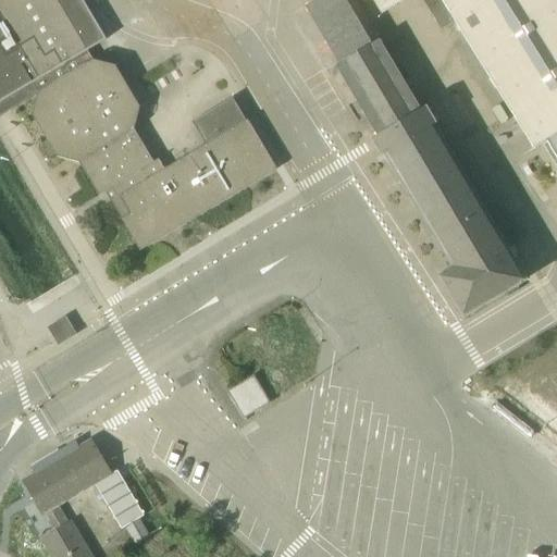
[(0,0),(0,101),(32,84),(37,94),(32,115),(57,158),(78,163),(98,197),(104,193),(139,251),(277,171),(248,122),(246,123),(232,99),(193,123),(207,146),(164,171),(158,160),(153,162),(134,130),(139,108),(115,66),(93,61),(87,51),(106,39),(82,0),(0,0)]
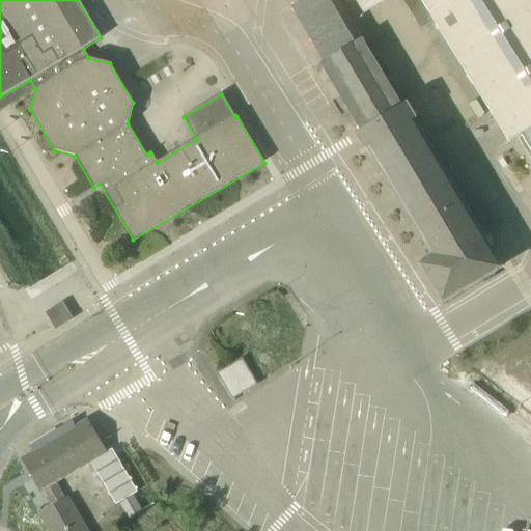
[(501,270),(413,121),(414,120),(407,107),(402,110),(362,43),(336,0),(306,0),(292,8),(326,63),(313,71),(332,102),(340,96),(362,133),(358,135),(366,149),(368,147),(421,236),(420,236),(434,258),(419,267),(442,305),(501,270)]
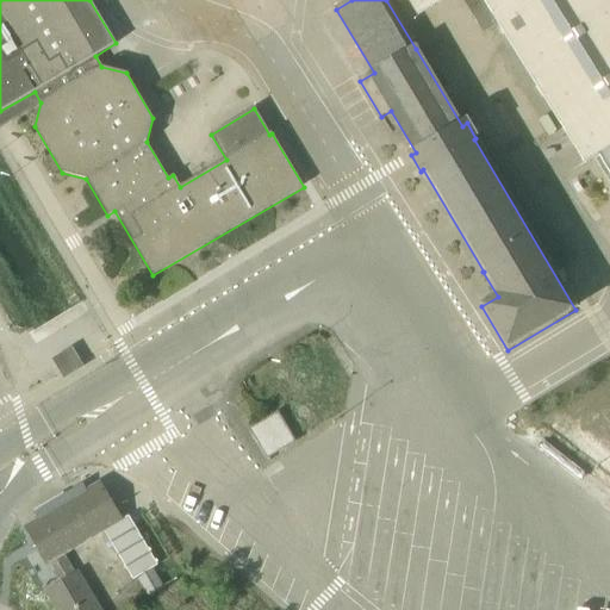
[(609,0),(409,0),(421,18),(447,0),(462,0),(474,18),(484,33),(499,24),(586,163),(595,159),(609,182),(609,0)]
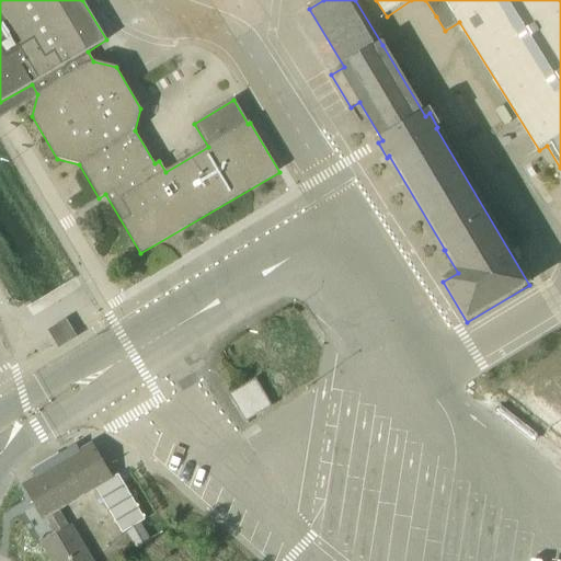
[(65,327),(54,333),(58,341),(70,334),(65,327)]
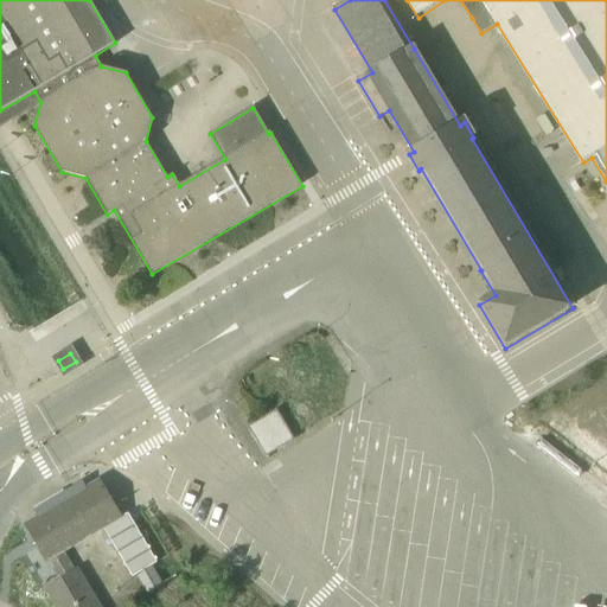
[(250,428),(266,454),(292,439),(275,413),(250,428)]
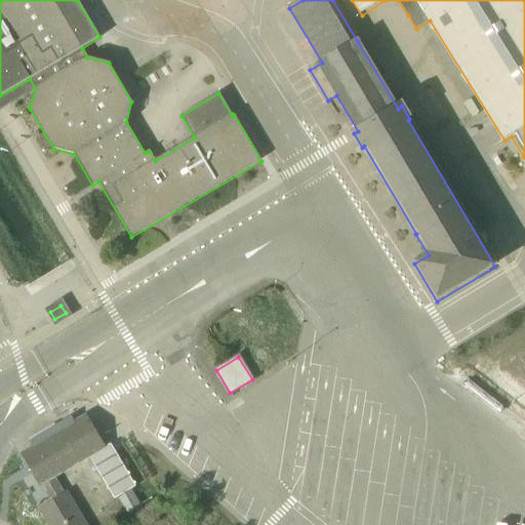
[(89,457),(104,448),(105,447),(85,415),(75,422),(73,418),(31,443),(33,447),(22,454),(40,485),(41,484),(51,501),(40,509),(48,524),(85,524),(67,494),(65,495),(53,478),(89,457)]
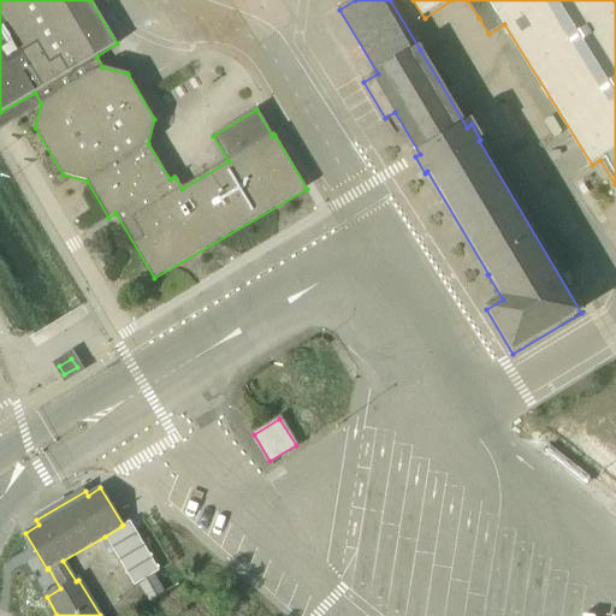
[(122,526),(105,537),(134,586),(159,570),(130,521),(123,525),(122,526)]
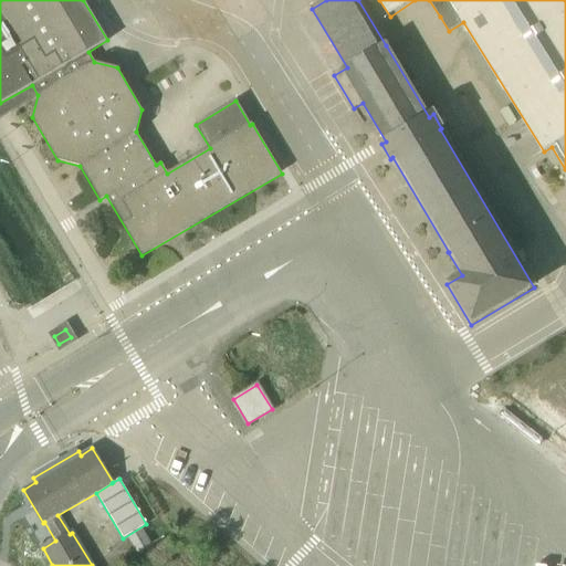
[(138,552),(149,545),(139,528),(128,535),(138,552)]
